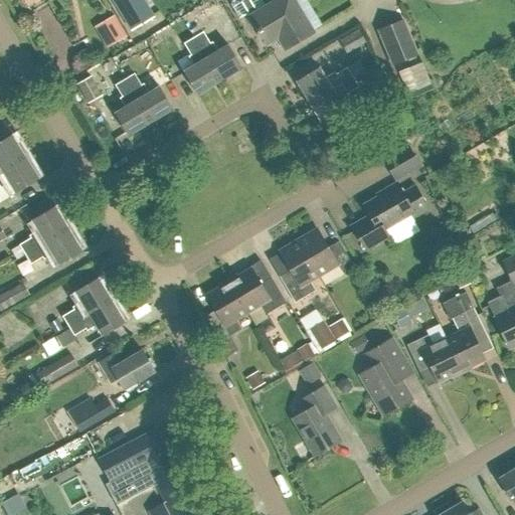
[(112,0),(119,10),(131,31),(154,17),(144,0),(112,0)]
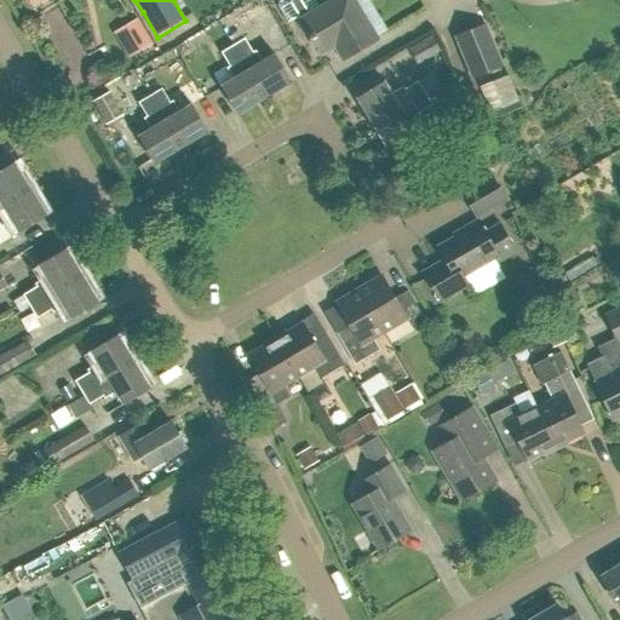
[(315,0),(280,0),(279,5),(288,21),(300,13),(303,17),(302,18),(322,53),(334,45),(343,58),(377,38),(354,0),(331,0),(316,9),(315,6),(319,4),(315,0)]
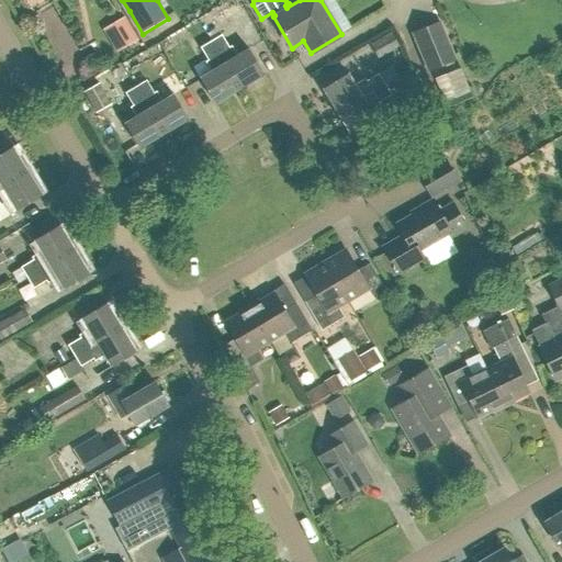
[(204,17),(199,20),(212,41),(239,87),(263,72),(249,48),(237,56),(232,46),(229,48),(221,35),(216,37),(204,17)]
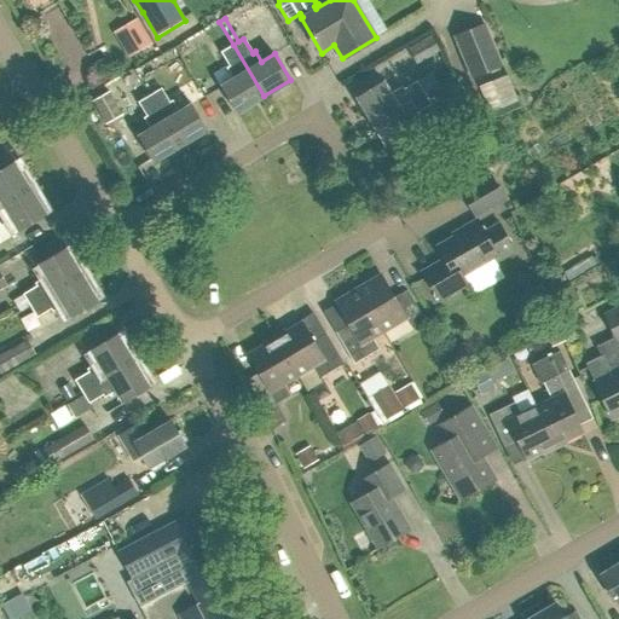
[(114,33),(128,58),(152,45),(137,19),(114,33)]
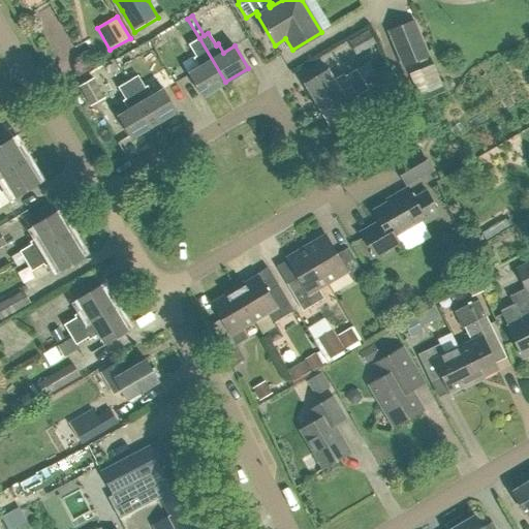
[(431,56),(414,19),(387,30),(404,67),(431,56)]
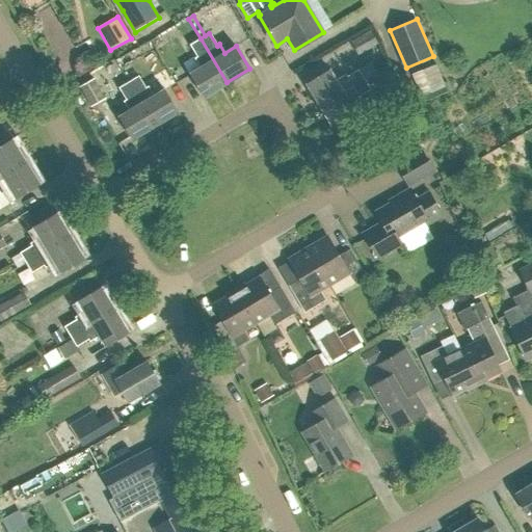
[(204,97),(227,82),(201,38),(191,45),(198,56),(195,58),(201,68),(190,74),(204,97)]
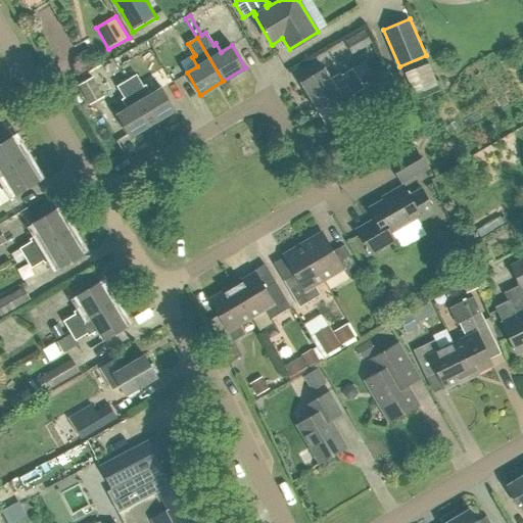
[(130,137),(152,124),(127,80),(127,81),(120,68),(116,70),(111,60),(104,64),(125,98),(122,99),(127,108),(116,114),(130,137)]
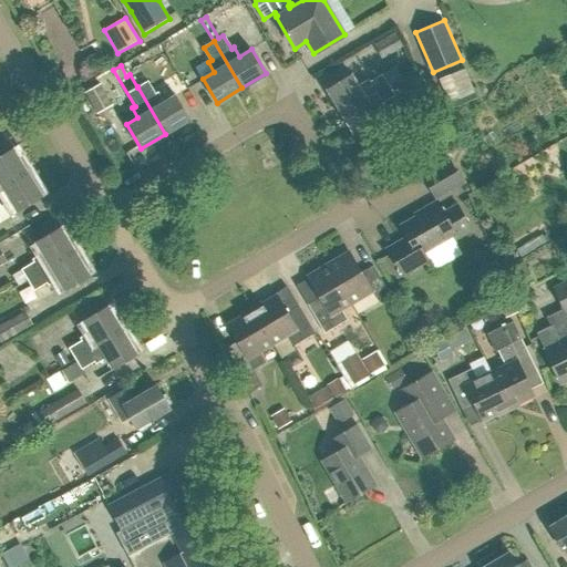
[(401,75),(395,65),(383,73),(389,83),(401,75)]
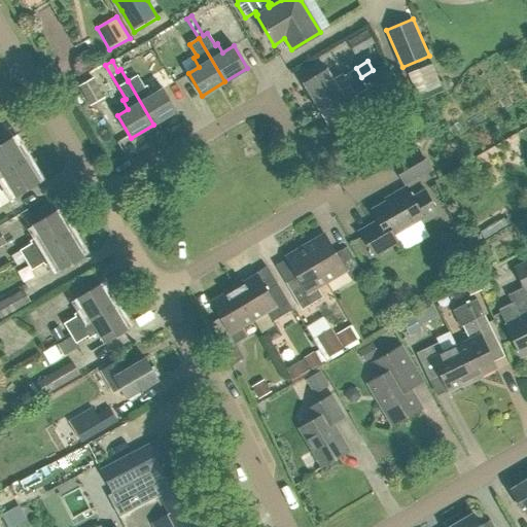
[(317,105),(360,78),(355,70),(343,77),(342,74),(332,79),(325,68),(304,81),(317,105)]
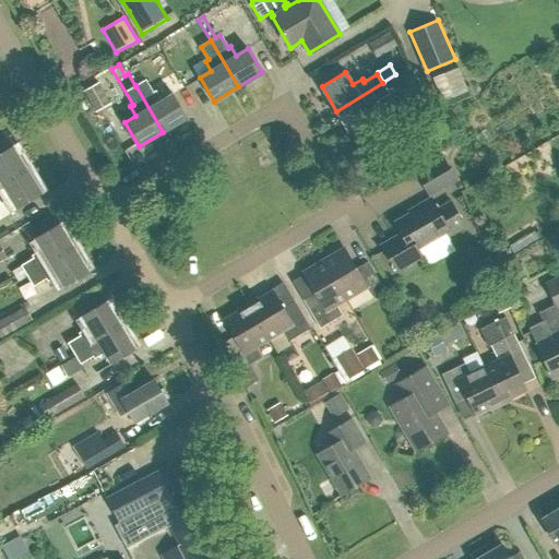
[(415,91),(403,72),(389,81),(401,99),(415,91)]
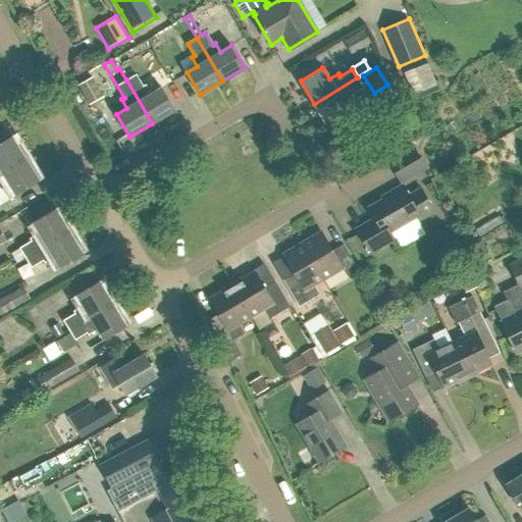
[(126,80),(152,123),(175,109),(162,88),(150,95),(144,86),(142,87),(135,74),(126,80)]
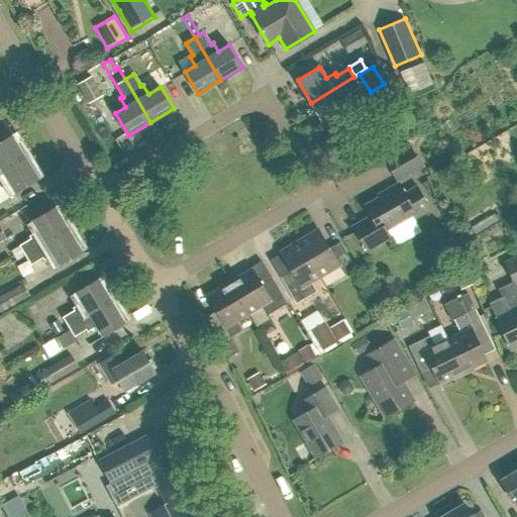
[(103,95),(92,76),(77,85),(88,104),(103,95)]
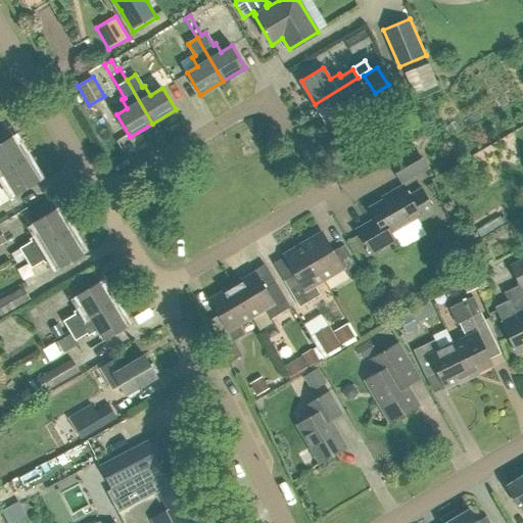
[(364,87),(358,78),(315,104),(329,127),(351,113),(344,102),(353,97),(351,95),(364,87)]
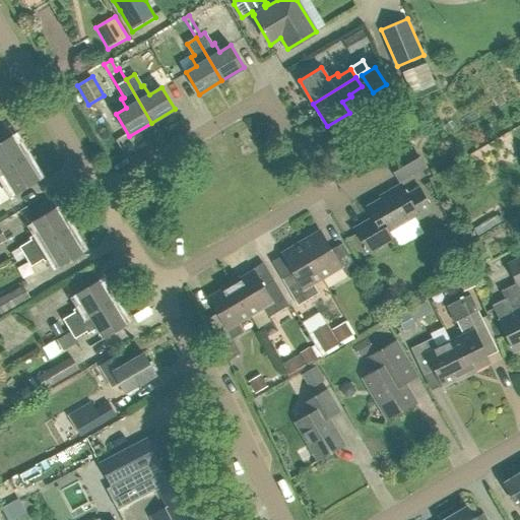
[(0,173),(25,157),(11,135),(0,142),(0,173)]
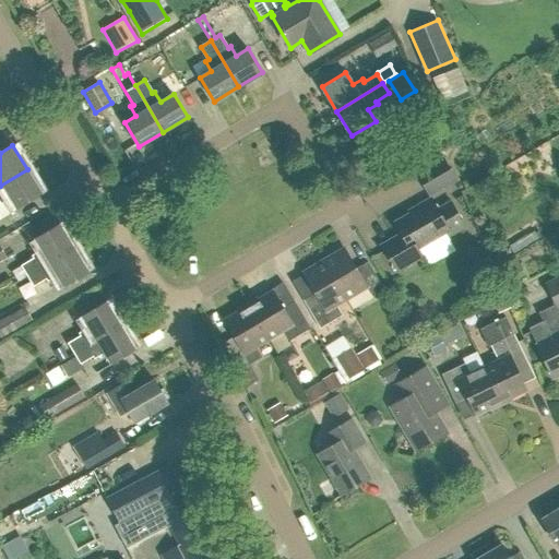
[(456,179),(442,156),(415,174),(428,197),(456,179)]
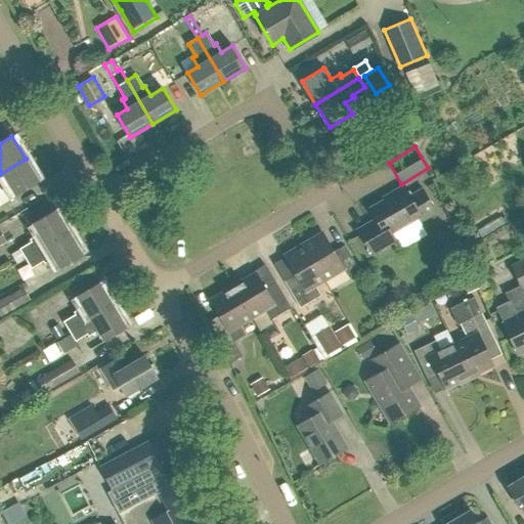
[(26,159),(0,174),(0,189),(0,190),(10,184),(16,194),(39,181),(26,159)]
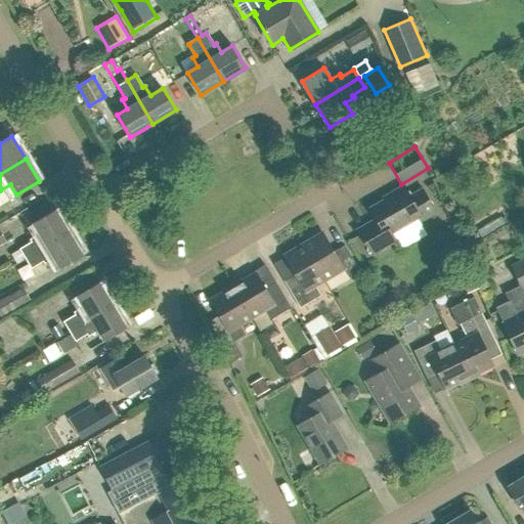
[(63,185),(56,195),(70,206),(78,195),(63,185)]
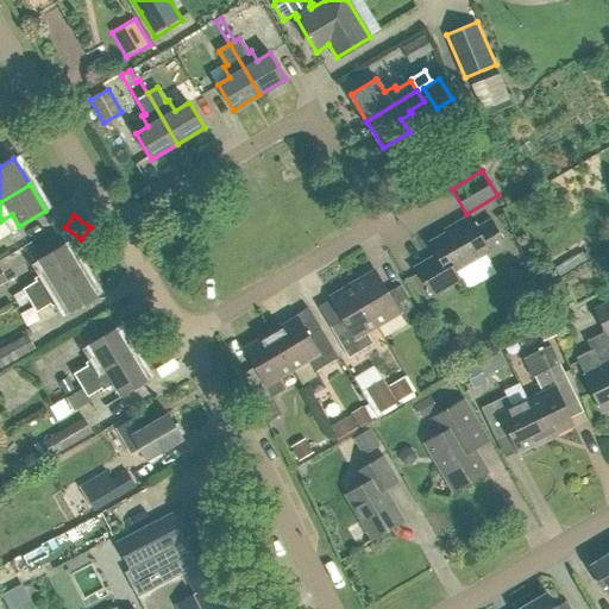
[(475,227),(468,215),(451,225),(453,227),(428,243),(435,255),(414,268),(422,282),(424,281),(432,295),(459,278),(453,269),(485,251),(488,256),(506,246),(490,219),(475,227)]
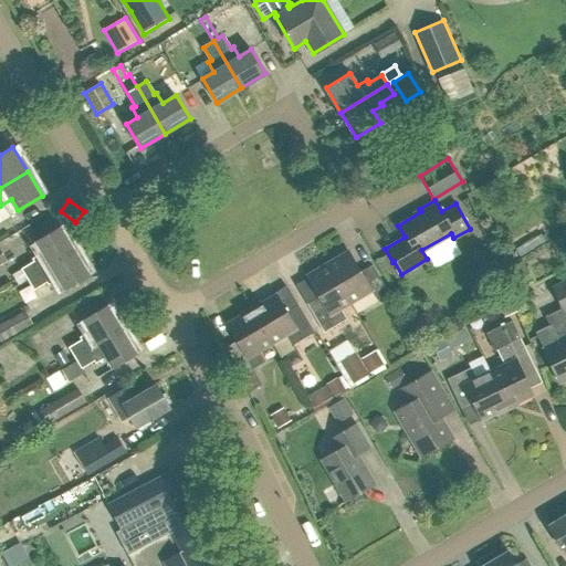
[(28,279),(75,251),(60,227),(35,241),(43,252),(33,258),(34,261),(22,269),(28,279)]
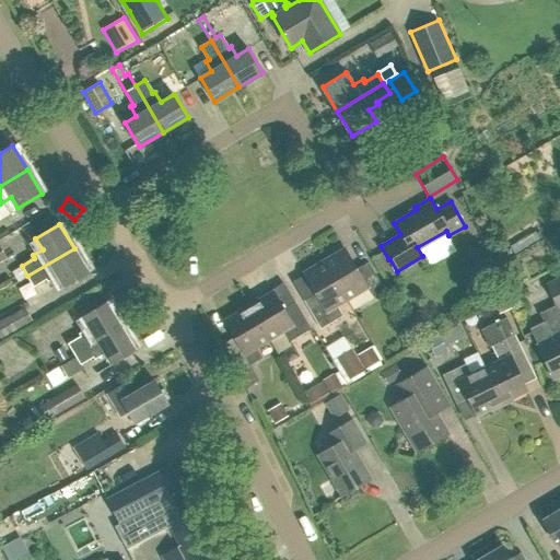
[(487,256),(479,242),(469,247),(476,261),(487,256)]
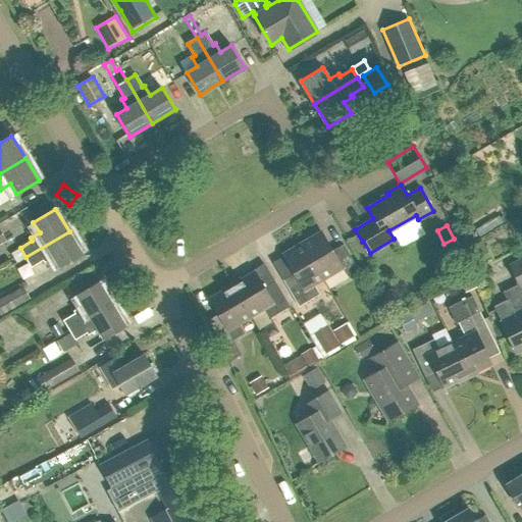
[(69,231),(25,257),(31,266),(43,259),(45,261),(54,256),(60,267),(83,254),(69,231)]
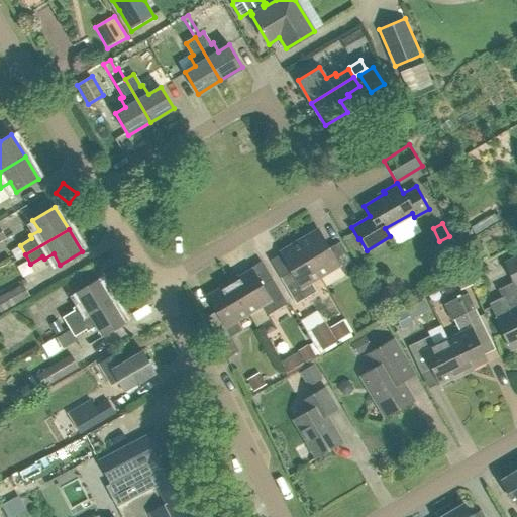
[(299,240),(320,276),(338,265),(344,275),(355,268),(339,241),(329,247),(318,229),(299,240)]
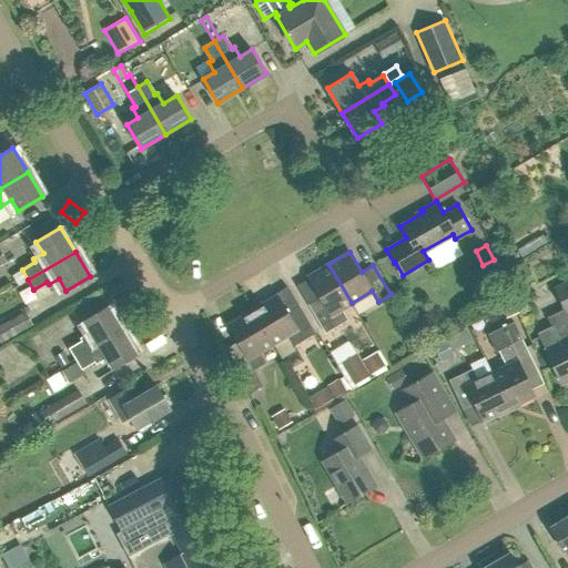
[(352,303),(328,264),(307,276),(320,297),(307,304),(325,333),(347,320),(341,308),(352,303)]
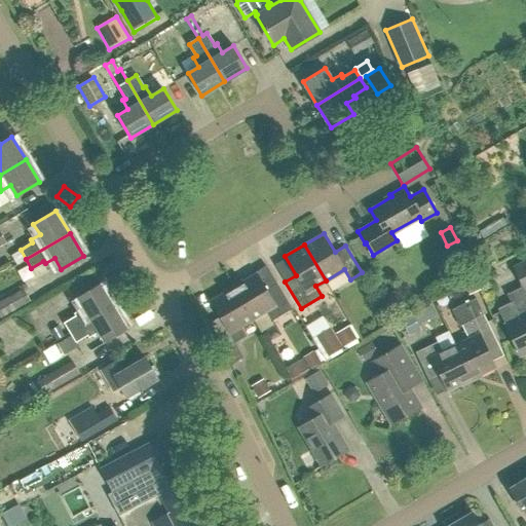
[(525,260),(513,267),(522,286),(506,294),(510,302),(496,308),(519,354),(525,350),(525,260)]
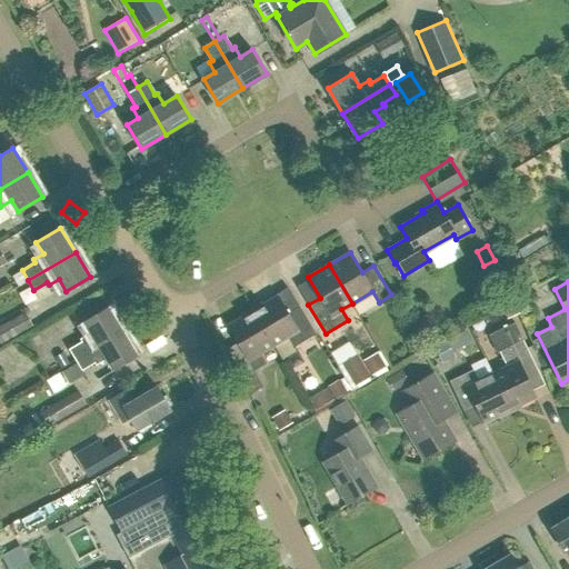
[(252,310),(273,345),(287,336),(293,347),(316,333),(299,305),(287,312),(277,296),(252,310)]
